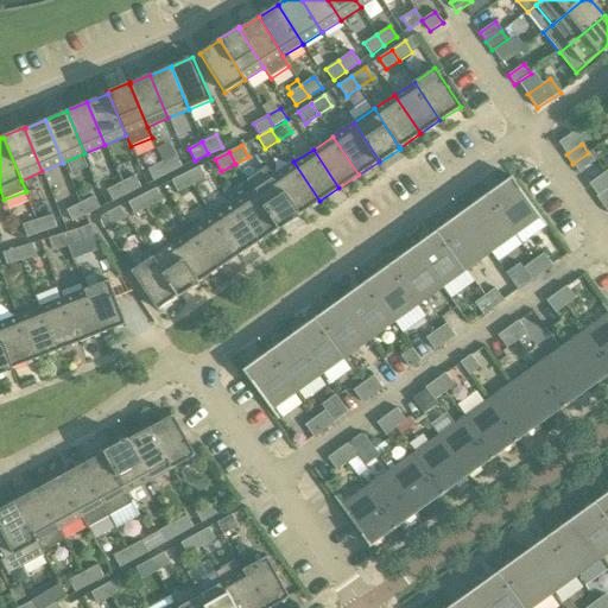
[(595,162),(588,153),(572,164),(578,172),(595,162)]
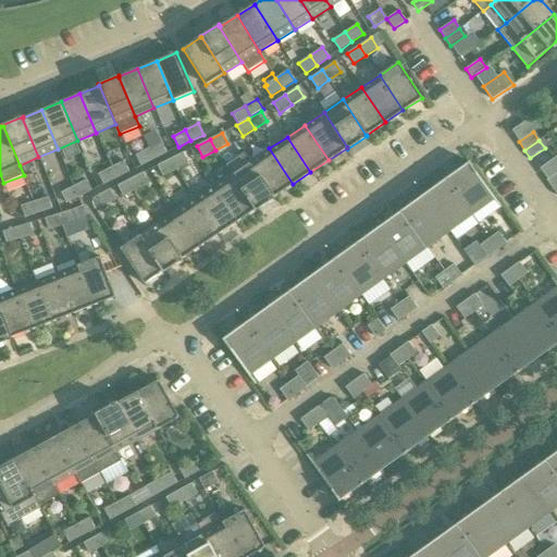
[(161,143),(148,149),(153,160),(166,153),(161,143)]
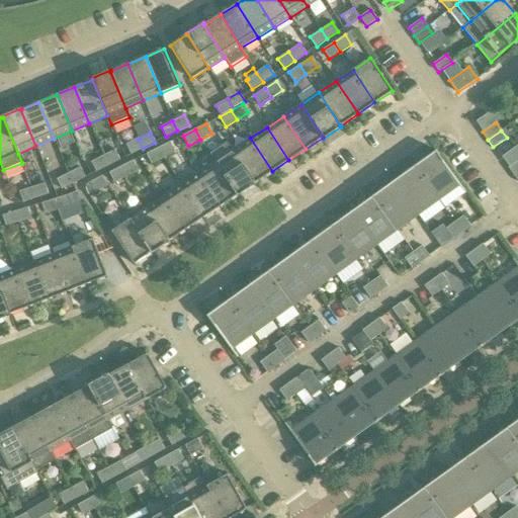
[(272,171),(250,138),(233,150),(255,183),(255,182),(272,171)]
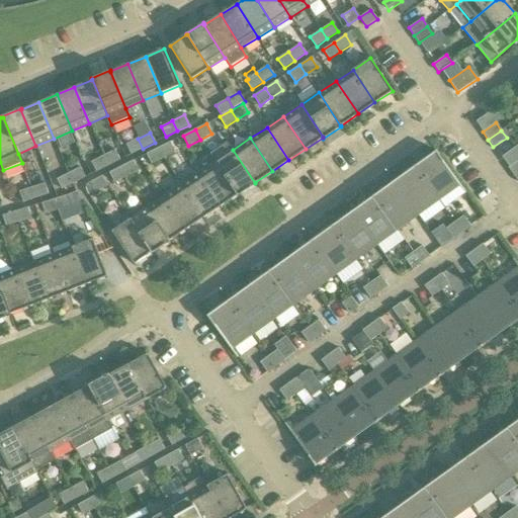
[(143,149),(138,139),(126,144),(132,154),(143,149)]
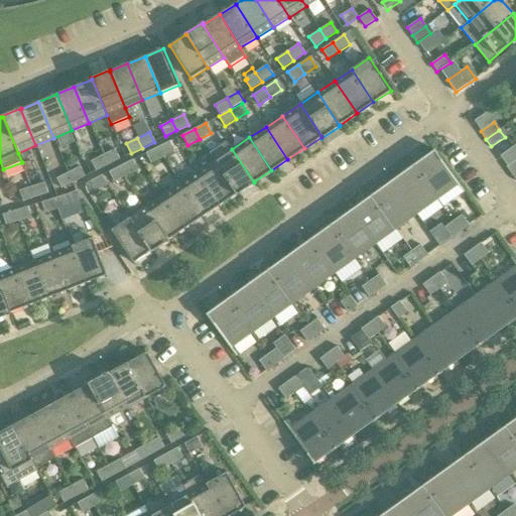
[(157,147),(162,157),(174,151),(169,141),(157,147)]
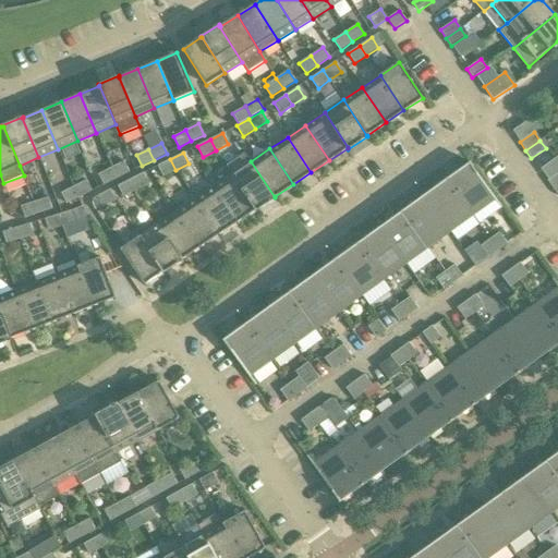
[(275,197),(251,161),(244,153),(226,166),(232,174),(256,209),(255,210),(255,211),(276,197),(275,196),(275,197)]
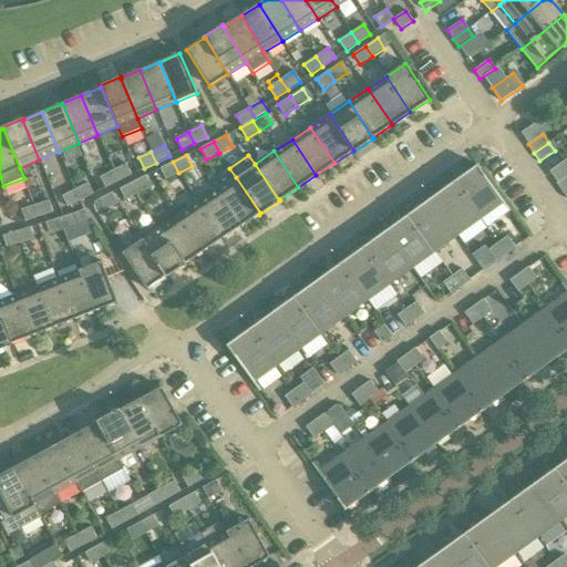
[(178,173),(173,162),(161,168),(166,179),(178,173)]
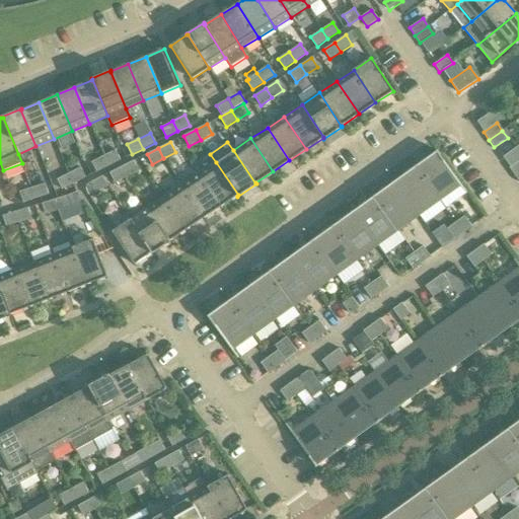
[(103,156),(108,166),(121,160),(116,150),(103,156)]
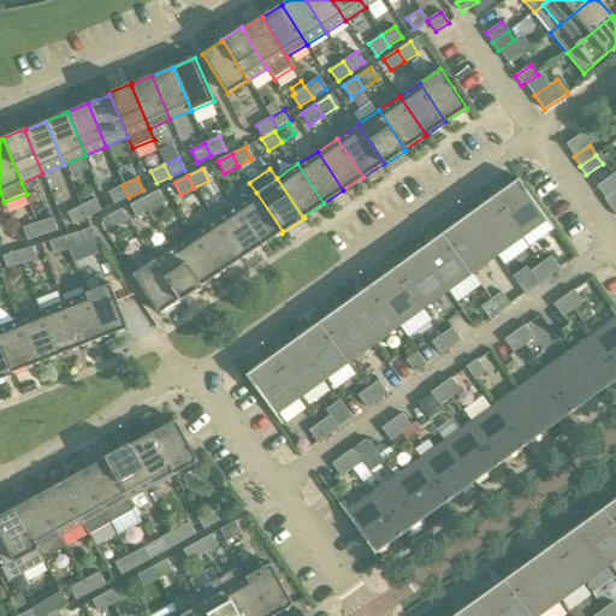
[(492,197),(522,238),(546,220),(552,230),(554,229),(517,179),(492,197)]
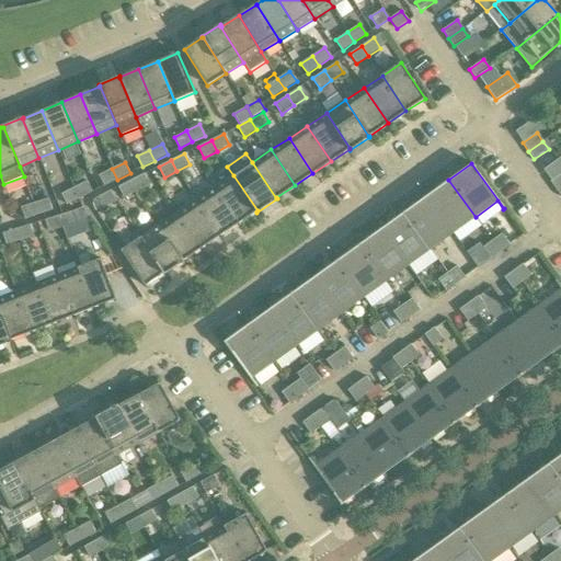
[(117,180),(112,169),(99,175),(104,186),(117,180)]
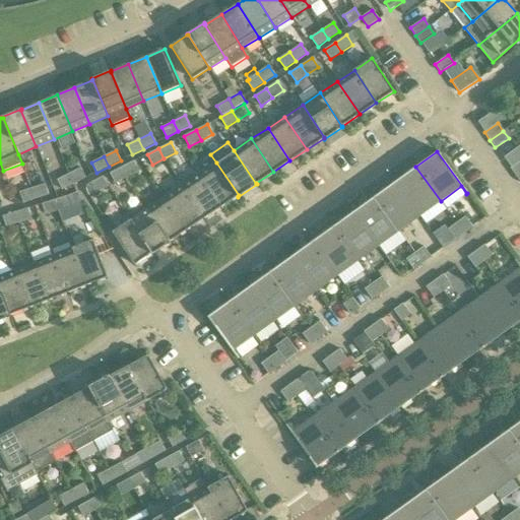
[(515,176),(519,172),(519,160),(510,169),(515,176)]
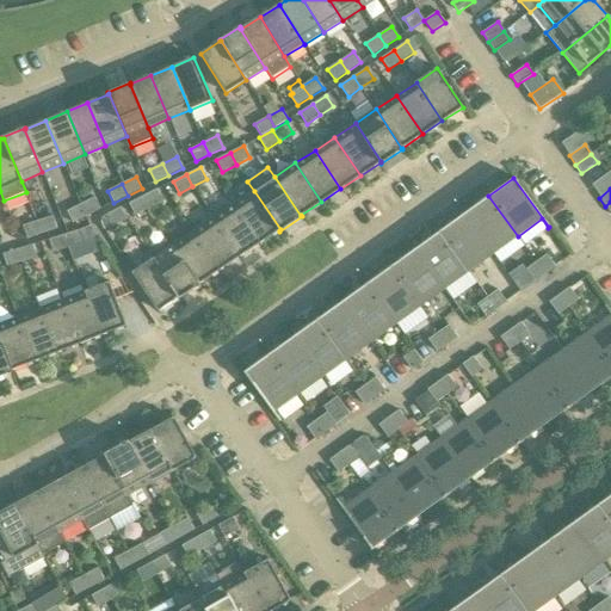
[(143,197),(149,208),(162,202),(156,190),(143,197)]
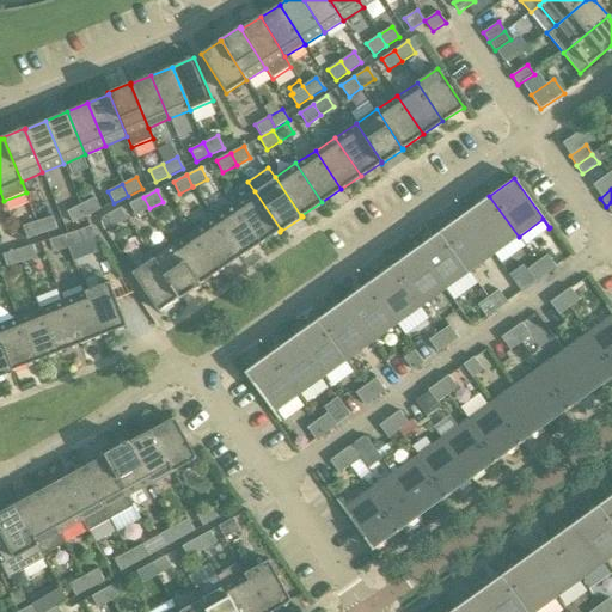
[(255,191),(233,204),(259,244),(280,231),(281,230),(255,191)]
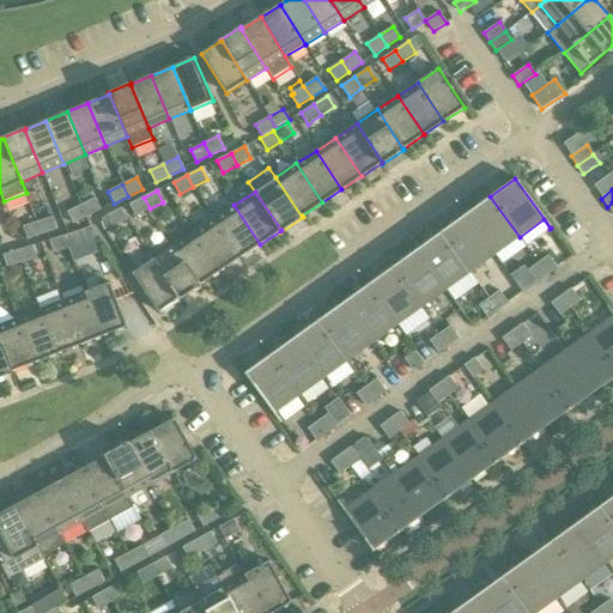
[(520,237),(490,196),(466,214),(495,255),(520,237)]
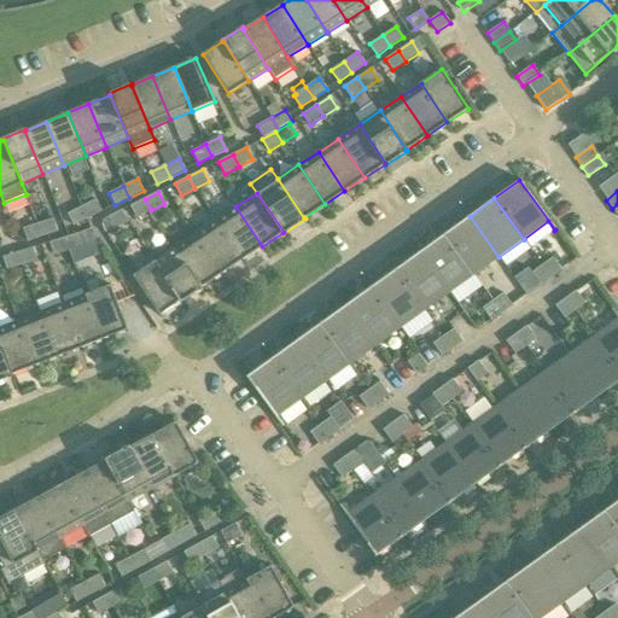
[(95,199),(82,207),(88,219),(101,211),(95,199)]
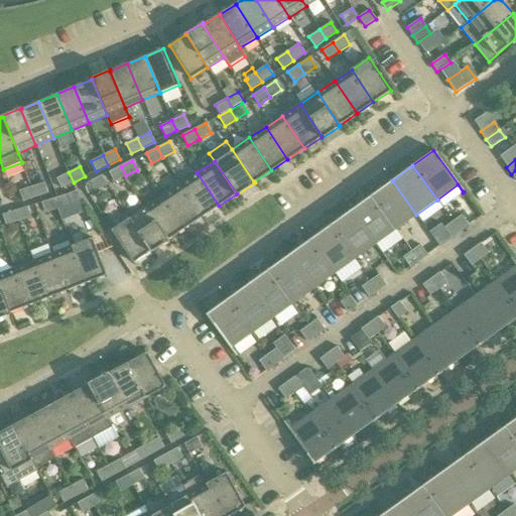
[(126,175),(121,166),(109,171),(114,181),(126,175)]
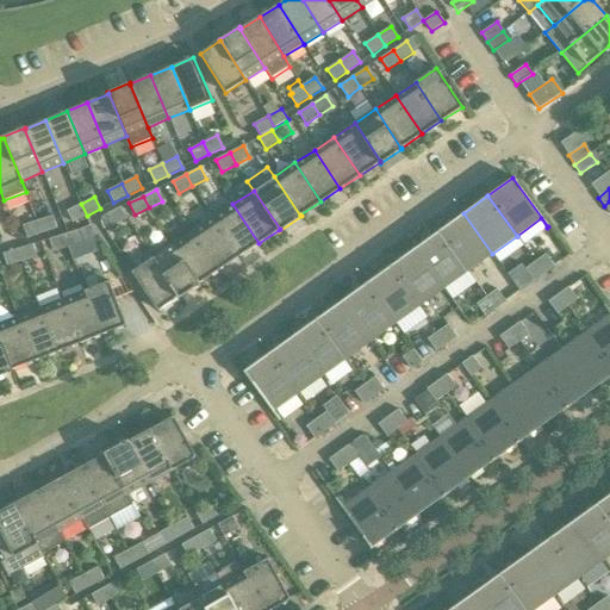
[(87,216),(81,204),(67,211),(73,223),(87,216)]
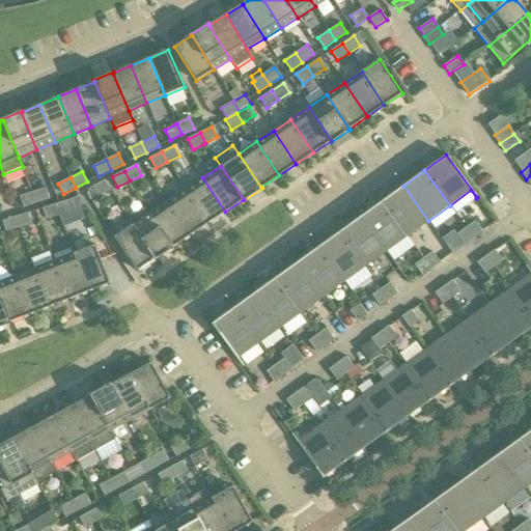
[(202,177),(185,190),(207,223),(225,212),(202,177)]
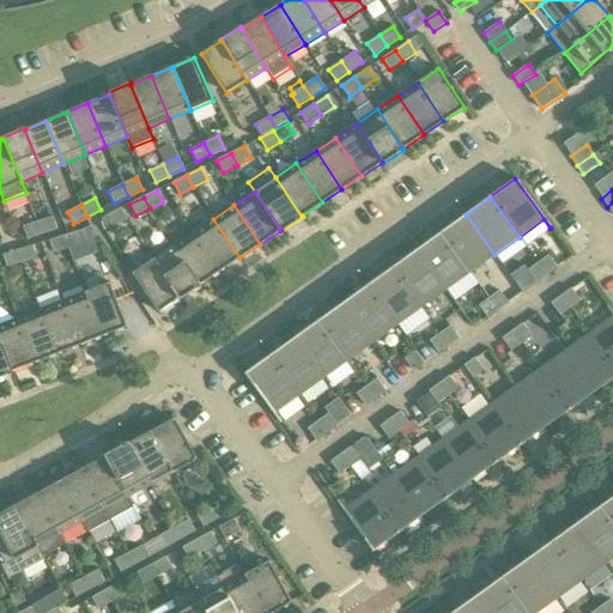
[(113,228),(127,220),(121,208),(107,216),(113,228)]
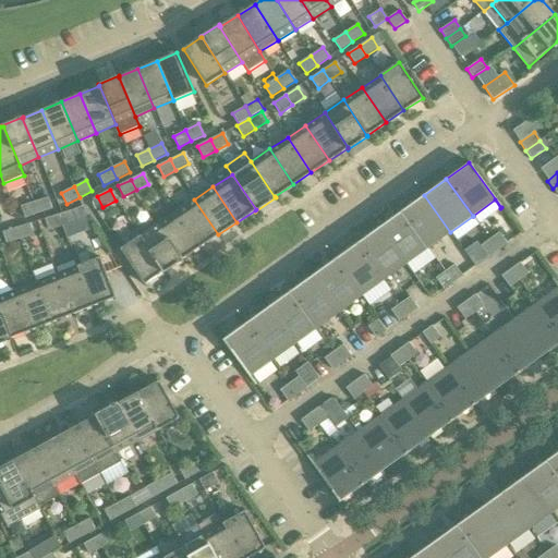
[(450,232),(424,195),(401,210),(428,247),(450,232)]
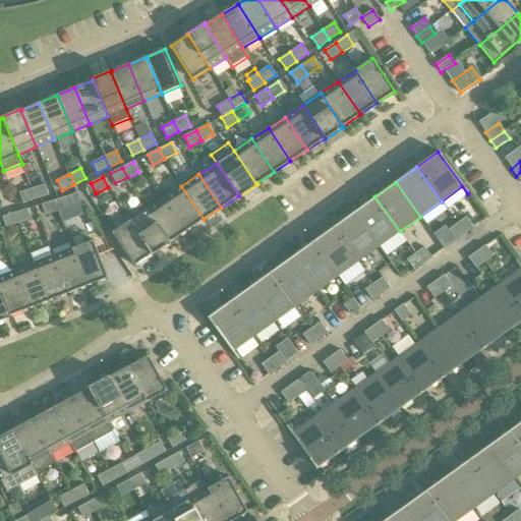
[(45,184),(33,188),(36,199),(49,195),(45,184)]
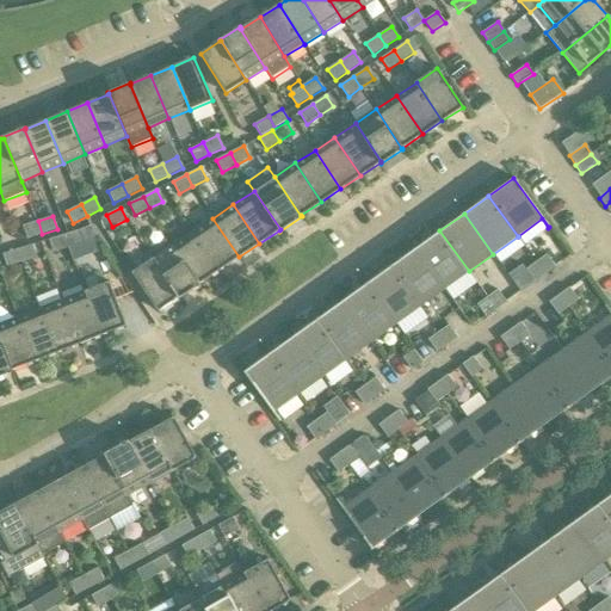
[(239,257),(213,218),(193,232),(218,270),(239,257)]
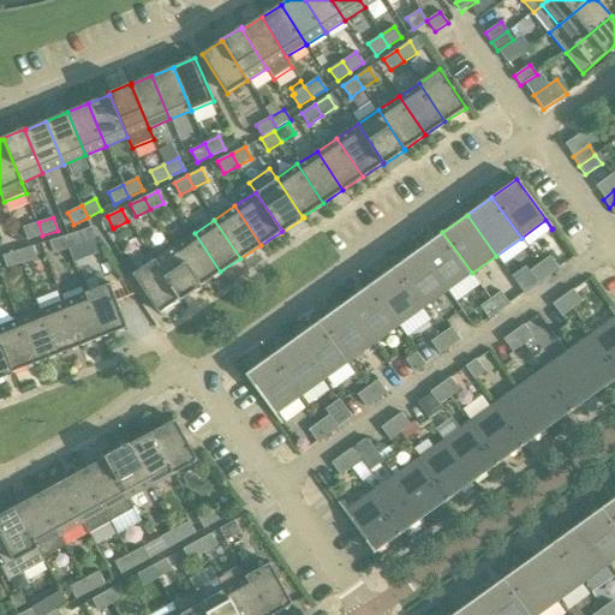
[(42,236),(39,222),(23,227),(28,240),(42,236)]
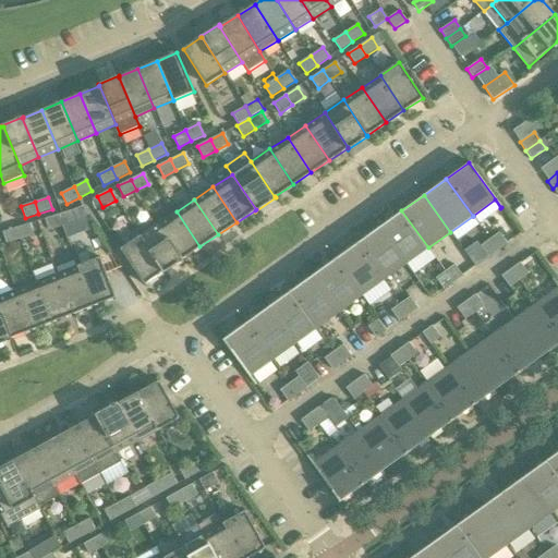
[(59,215),(62,226),(76,222),(72,210),(59,215)]
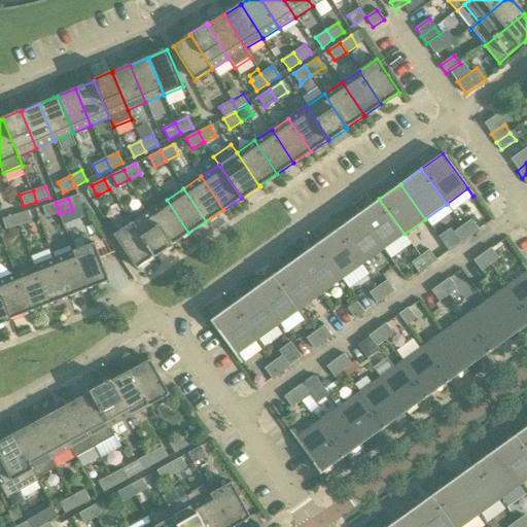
[(379,199),(358,214),(383,249),(405,234),(379,199)]
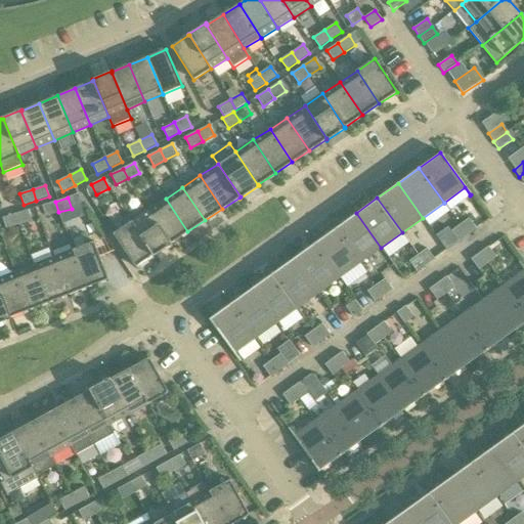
[(166,199),(148,210),(171,244),(171,243),(187,231),(166,199)]
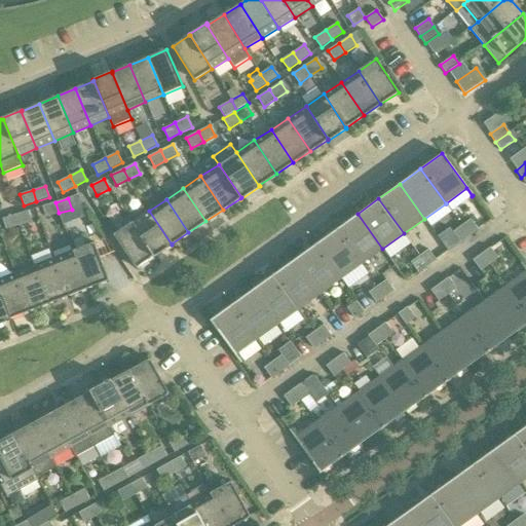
[(59,213),(55,202),(42,207),(46,217),(59,213)]
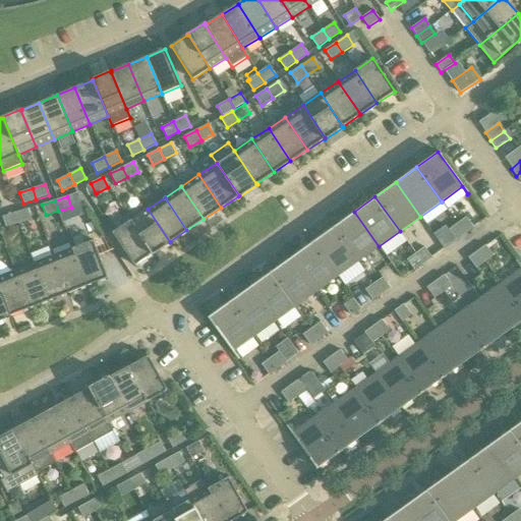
[(15,213),(18,224),(32,220),(27,209),(15,213)]
